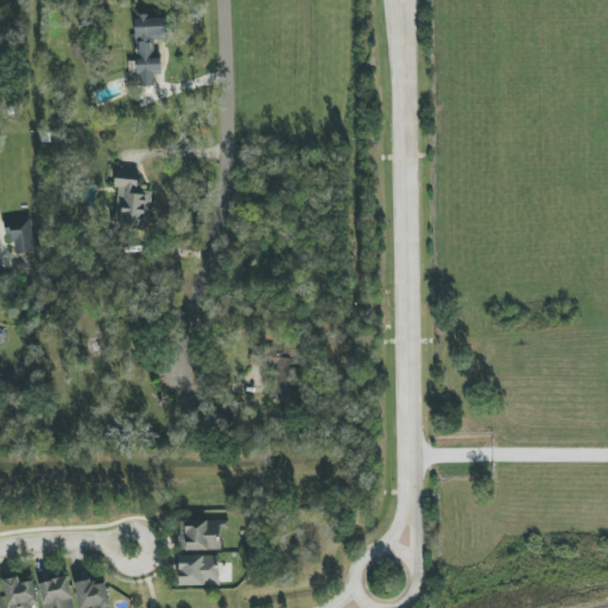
[(139,171),(119,170),(116,220),(150,221),(151,191),(138,190),(139,171)]
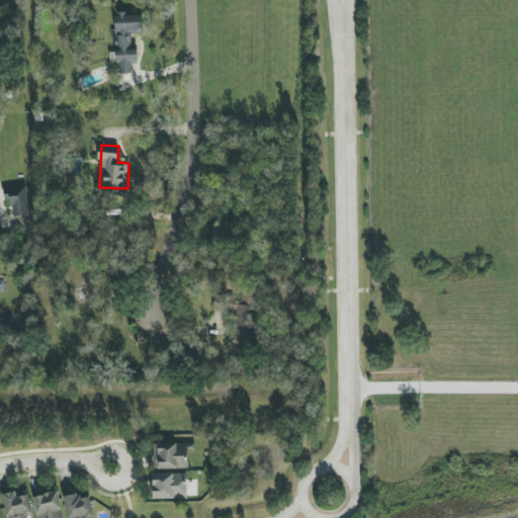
[(10,216),(28,214),(26,189),(9,190),(10,216)]
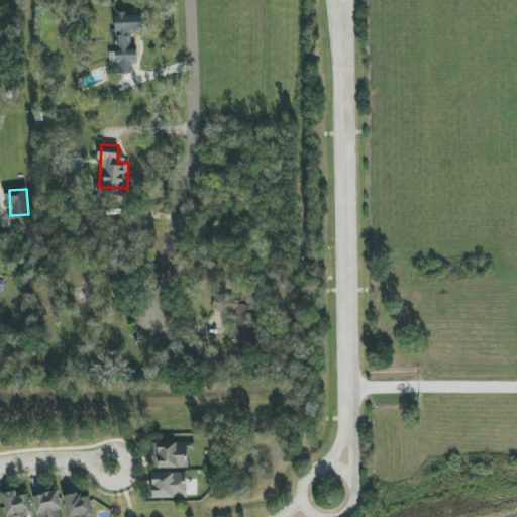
[(212,310),(234,313),(230,341),(250,343),(256,298),(241,296),(241,298),(214,295),(212,310)]
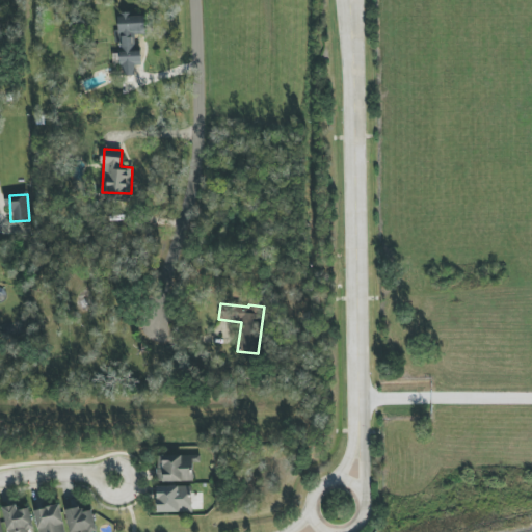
[(192,455),(157,456),(157,482),(193,481),(192,455)]
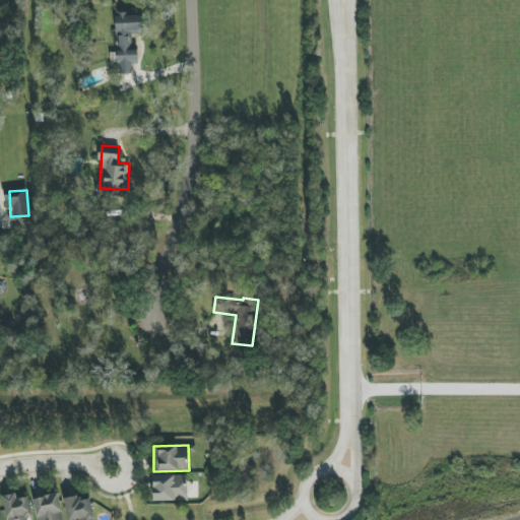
[(153,501),(186,501),(186,474),(152,475),(153,501)]
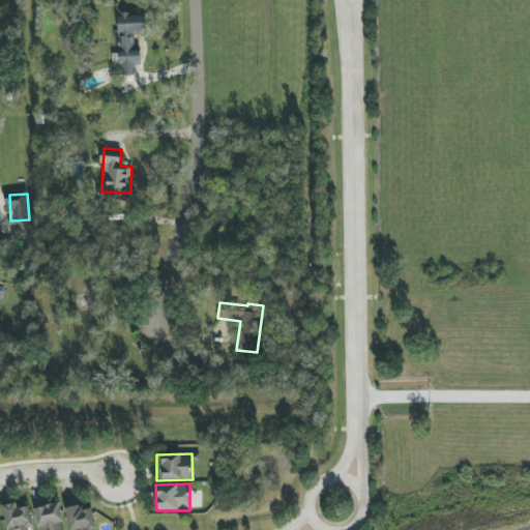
[(31,529),(29,506),(17,508),(17,503),(3,505),(6,529),(31,529)]
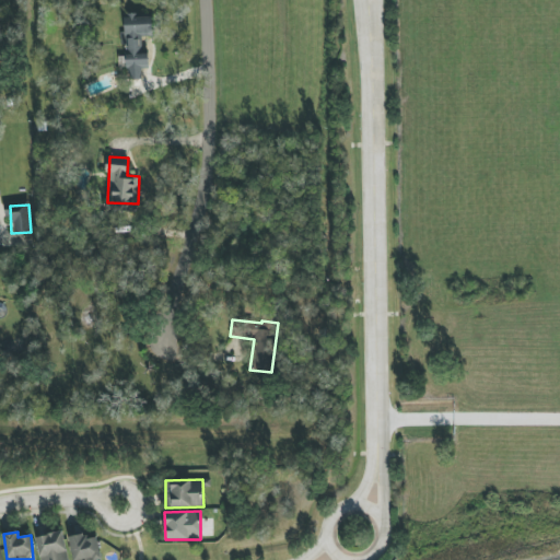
[(68,559),(65,532),(37,536),(39,559),(68,559)]
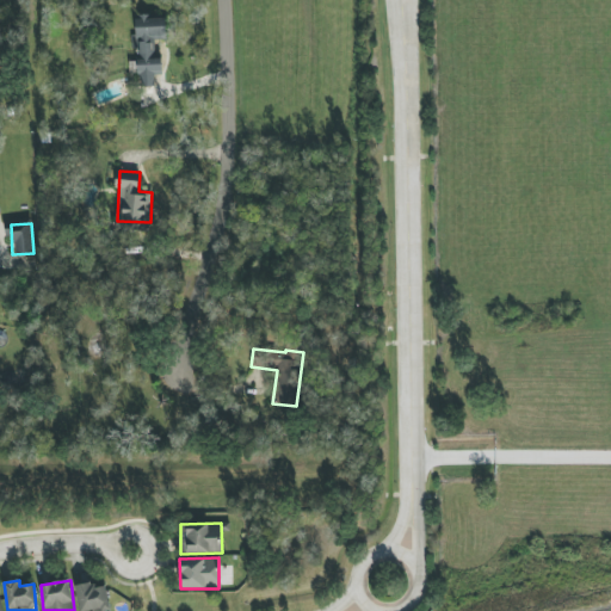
[(74,586),(80,610),(111,610),(105,585),(96,588),(93,581),(74,586)]
